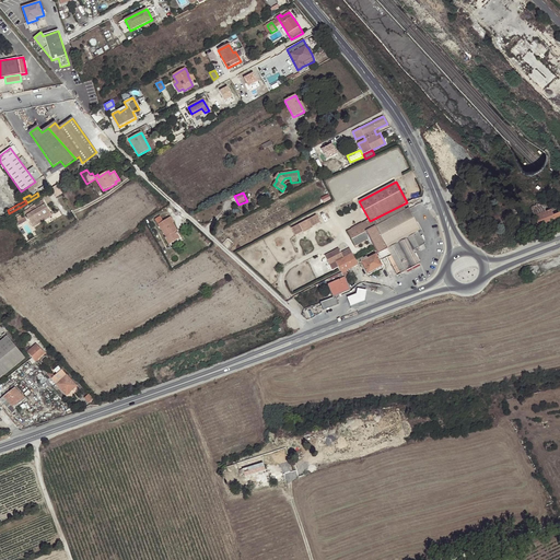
[(48,214),(50,218),(53,216),(45,205),(43,206),(41,201),(30,208),(32,212),(26,216),(32,224),(48,214)]
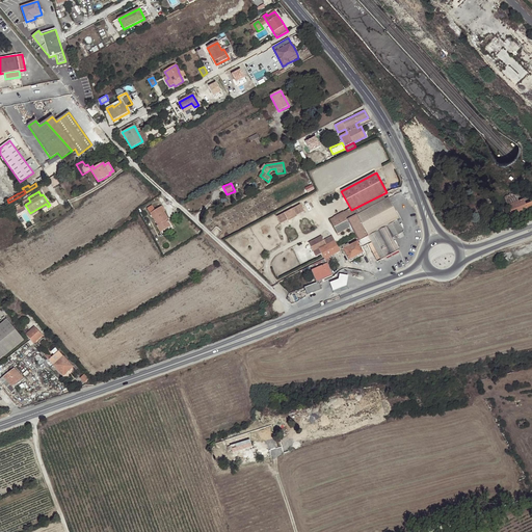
[(357,217),(387,202),(384,196),(388,194),(387,192),(351,210),(349,211),(353,219),(357,217)]
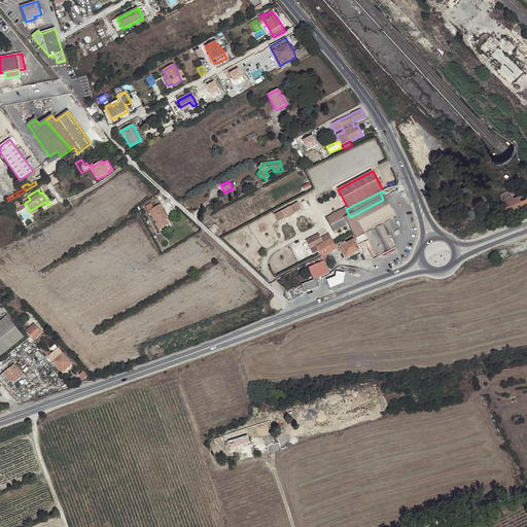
[(504,194),(499,196),(501,200),(503,204),(511,201),(516,211),(526,206),(526,203),(526,201),(521,203),(518,198),(514,200),(512,194),(505,191),(504,192),(504,194)]
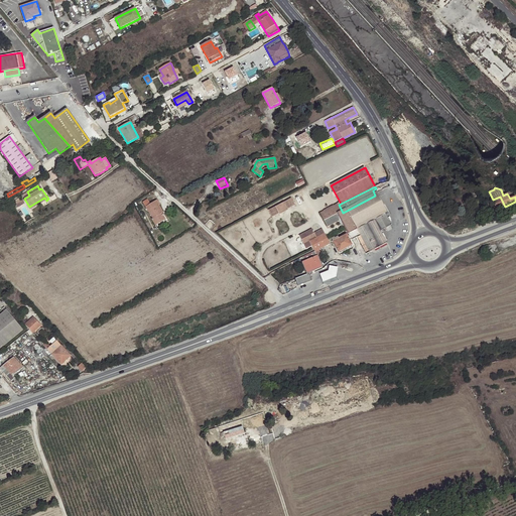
[(477,198),(473,191),(462,199),(467,206),(477,198)]
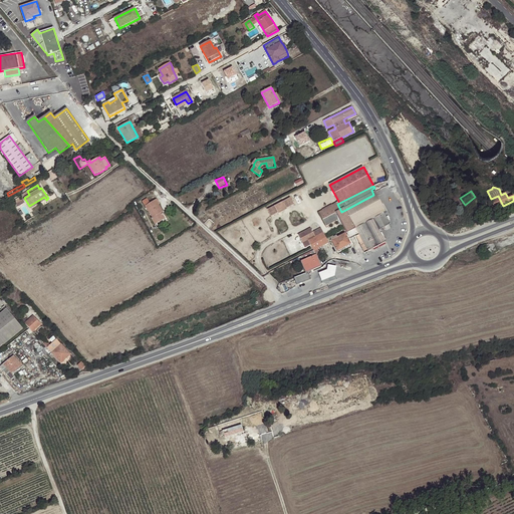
[(383,215),(388,213),(376,193),(373,195),(345,210),(356,230),(383,215)]
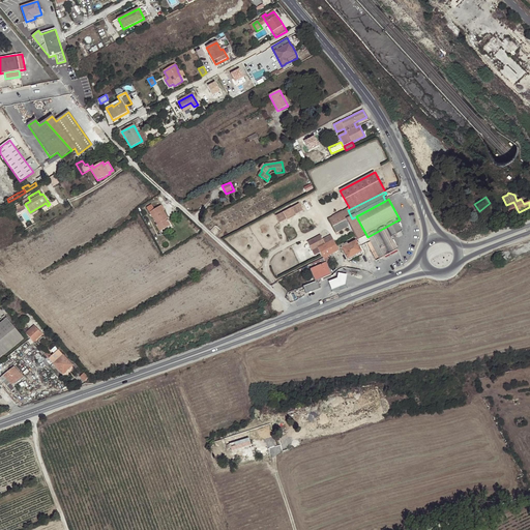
[(18,213),(25,208),(21,202),(13,207),(18,213)]
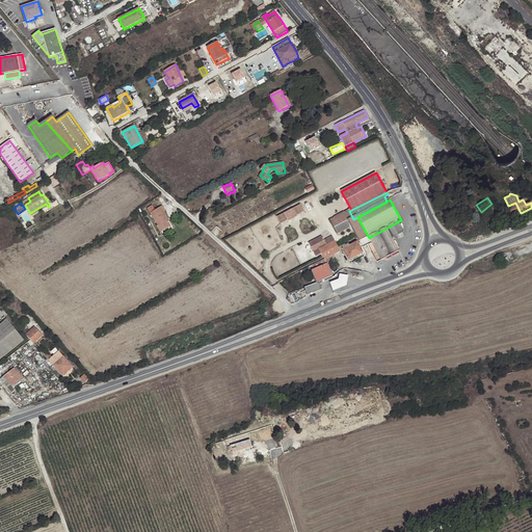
[(515,203),(508,206),(512,217),(521,213),(515,203)]
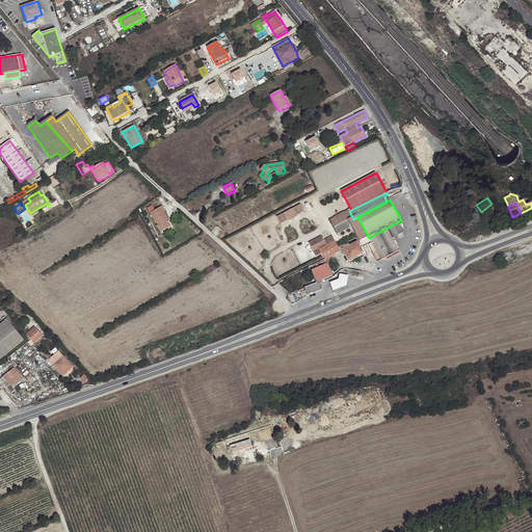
[(32,216),(48,207),(46,204),(30,213),(32,216)]
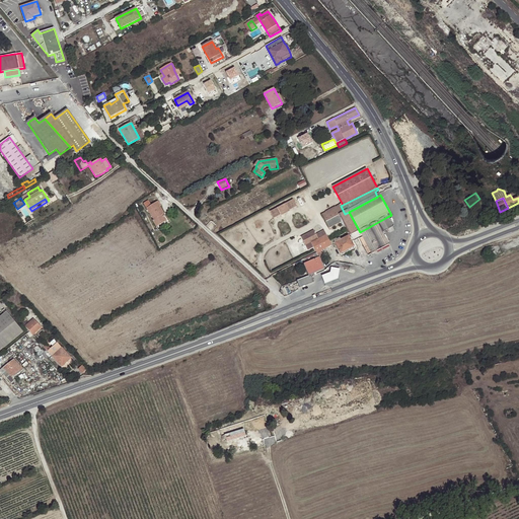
[(271,212),(273,216),(280,212),(282,215),(291,210),(289,207),(296,204),(294,200),(271,212)]
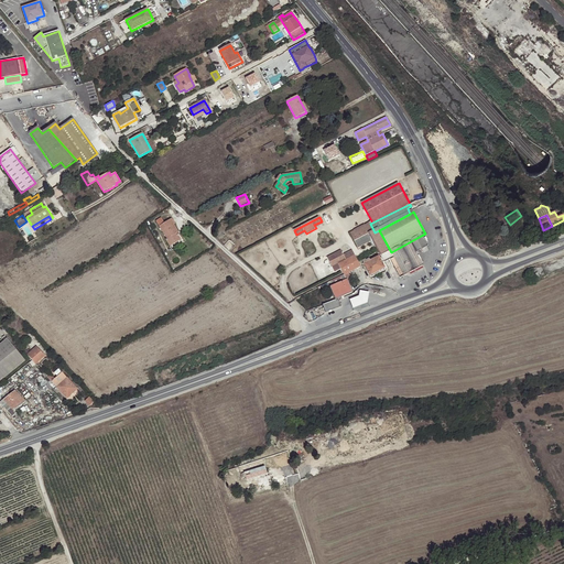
[(175,241),(176,242),(181,240),(177,234),(179,232),(173,225),(175,224),(172,218),(159,226),(167,239),(165,239),(169,245),(175,241)]
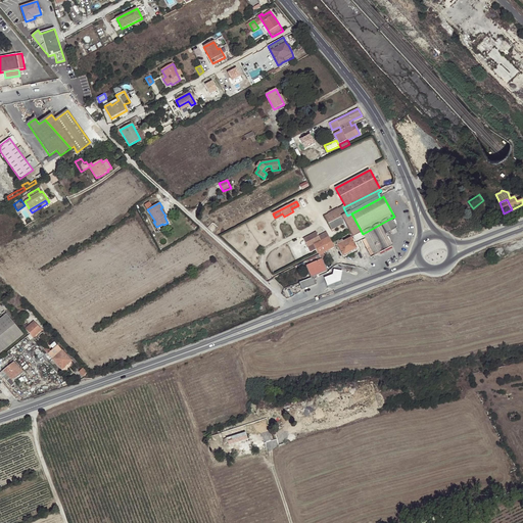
[(347,216),(343,207),(325,217),(329,225),(342,218),(347,216)]
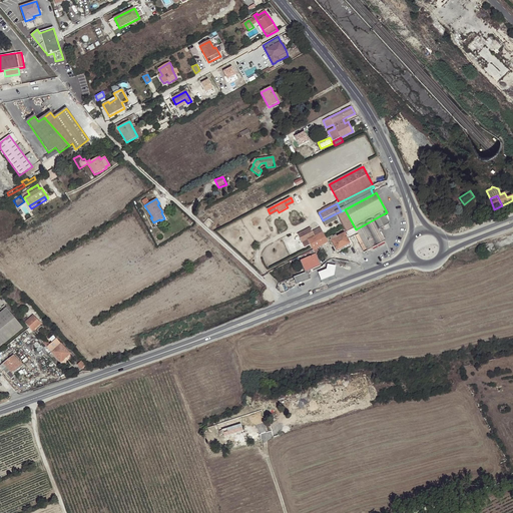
[(348,234),(356,229),(345,209),(341,211),(336,213),(348,234)]
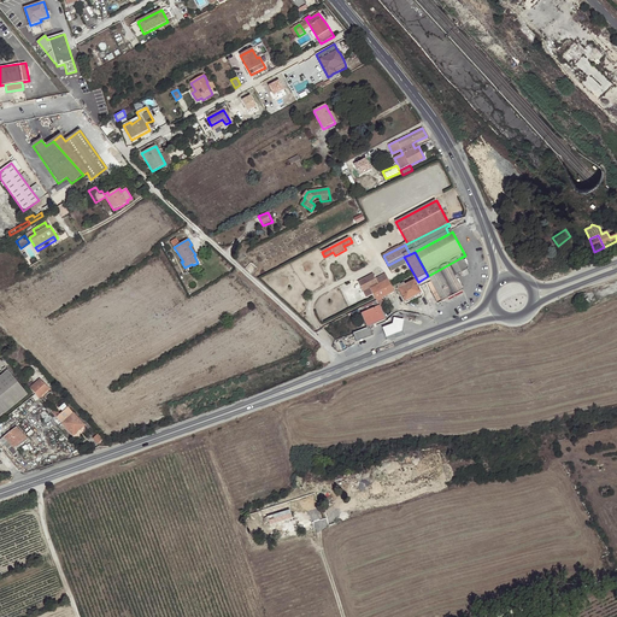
[(427,285),(439,306),(464,292),(456,277),(468,271),(460,258),(428,276),(432,282),(427,285)]
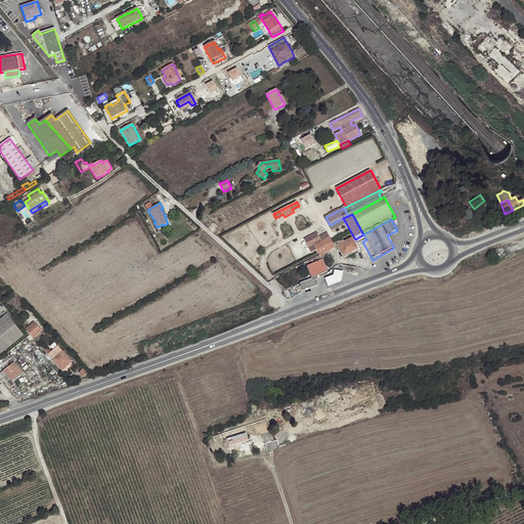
[(321,241),(329,236),(328,233),(319,237),(317,233),(309,237),(314,247),(314,246),(314,245),(321,241)]
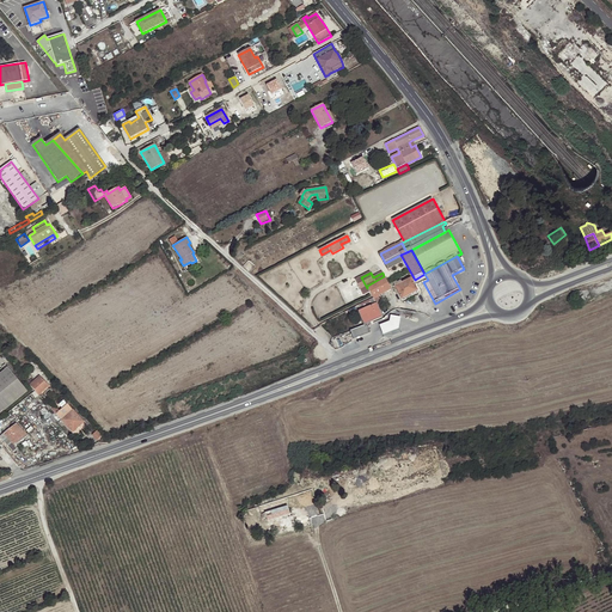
[(428,280),(424,274),(415,280),(418,286),(423,282),(428,280)]
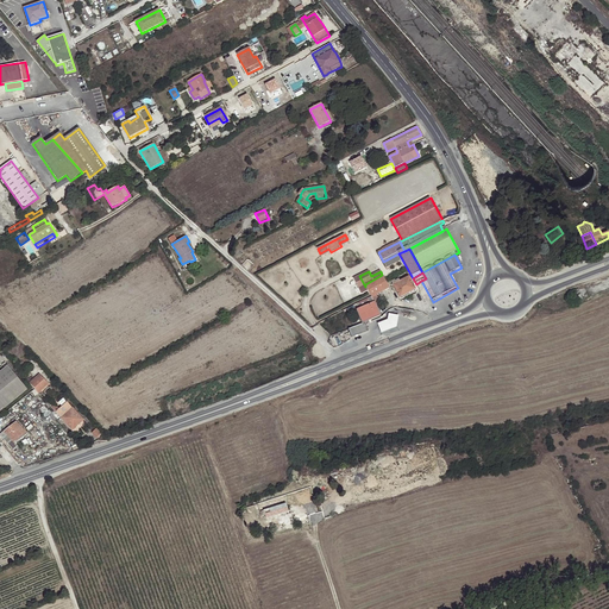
[(374,280),(381,293),(389,288),(382,275),(374,280)]
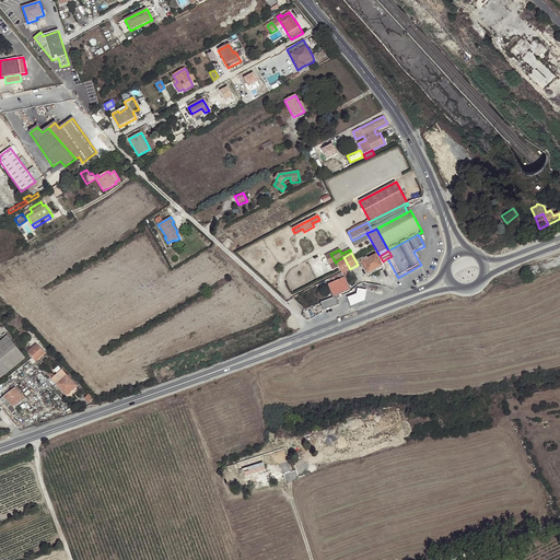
[(360,259),(361,263),(368,273),(382,266),(376,254),(368,258),(366,257),(363,259),(363,258),(360,259)]
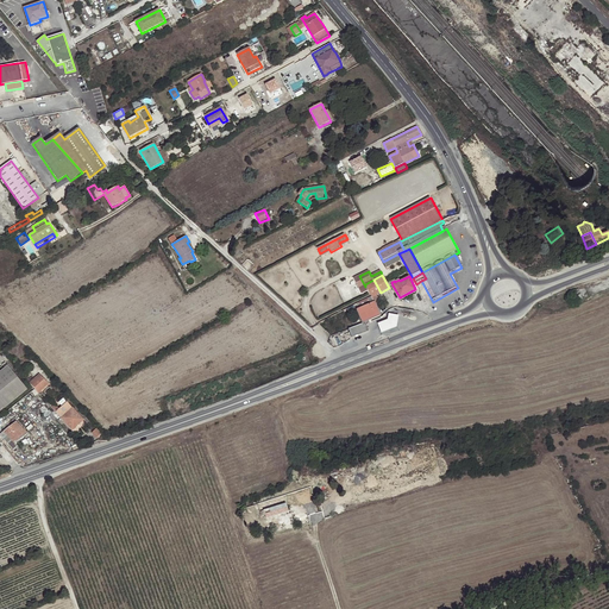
[(365,286),(371,297),(374,301),(378,299),(376,295),(381,293),(374,280),(365,284),(365,286)]
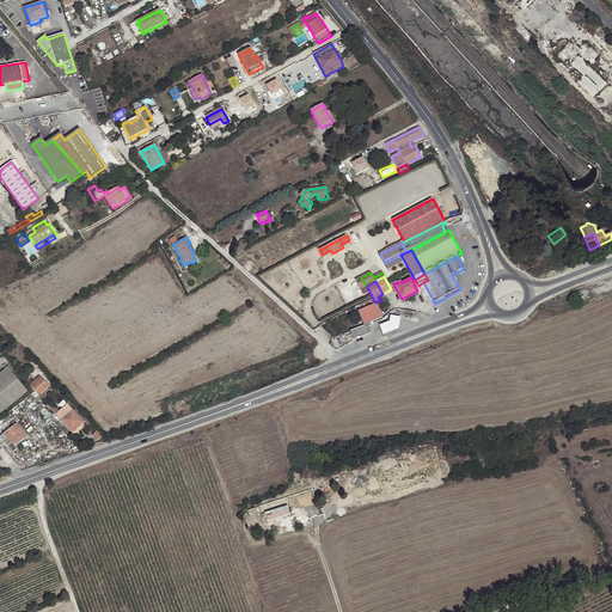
[(606,281),(571,293),(574,299),(575,299),(577,304),(585,301),(583,298),(605,291),(605,288),(607,287),(606,281)]
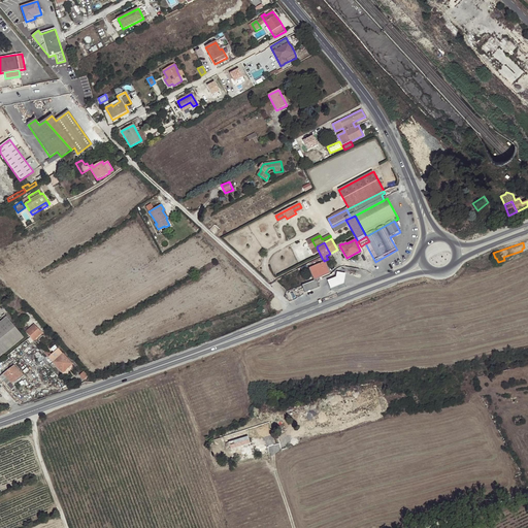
[(309,268),(314,278),(314,279),(330,273),(325,261),(324,261),(309,268)]
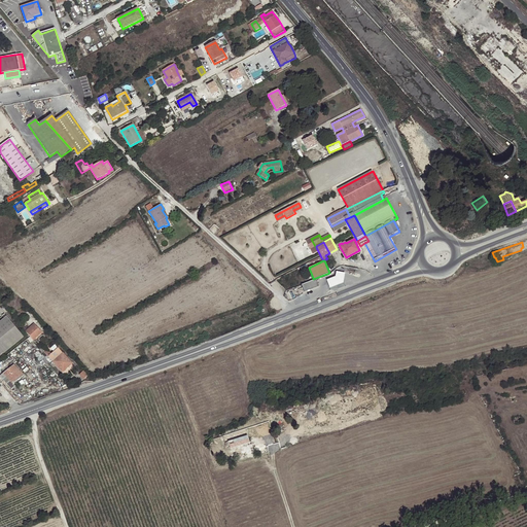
[(347,276),(338,274),(337,279),(328,282),(331,291),(345,286),(347,276)]
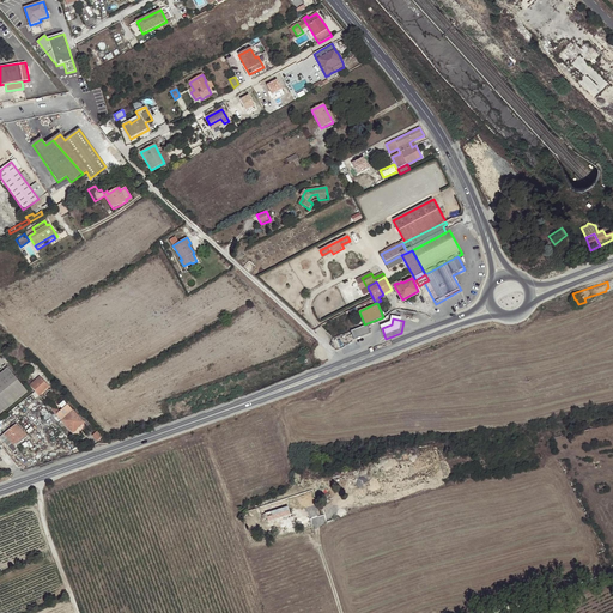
[(365,328),(365,326),(351,332),(353,340),(371,333),(369,327),(365,328)]
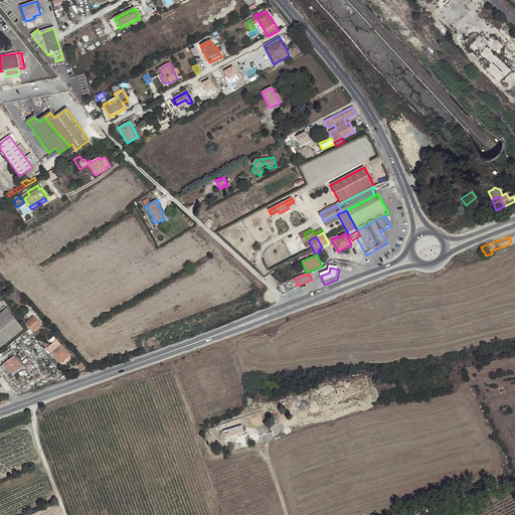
[(0,347),(23,329),(6,309),(0,314),(0,347)]
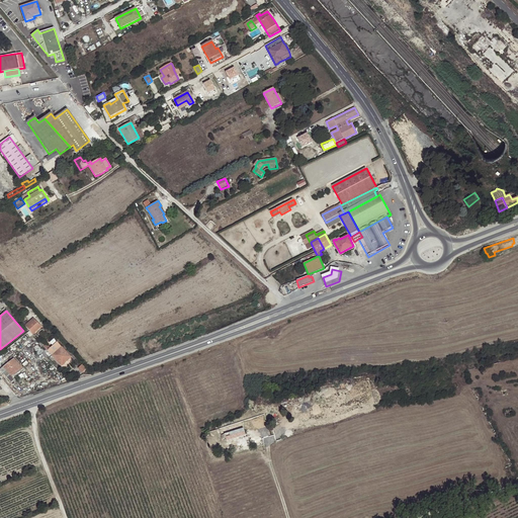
[(41,331),(46,328),(39,321),(34,325),(31,322),(26,325),(30,329),(29,329),(35,336),(39,333),(41,335),(44,333),(41,331)]
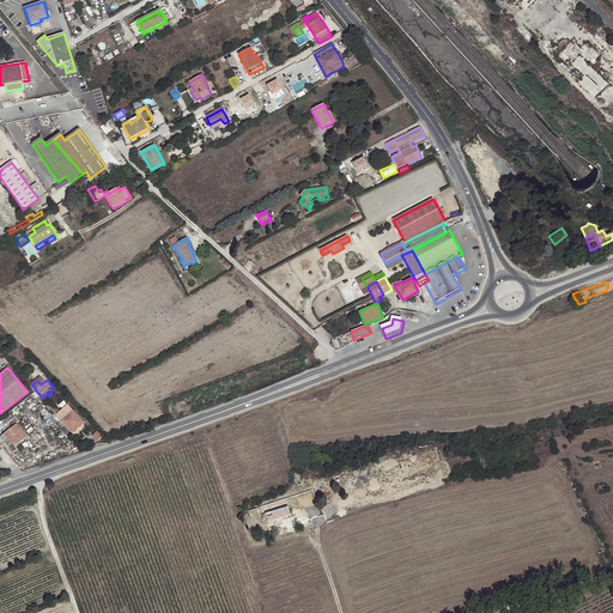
[(59,392),(54,388),(49,392),(52,394),(55,398),(60,394),(58,393),(59,392)]
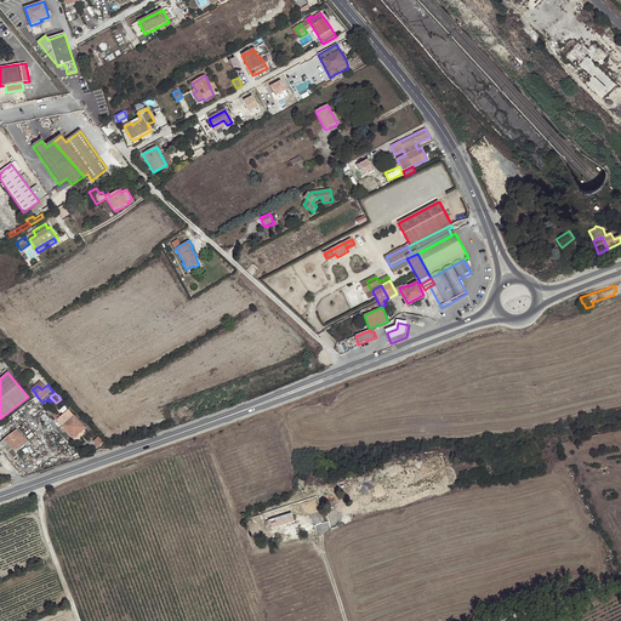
[(53,416),(62,426),(73,439),(85,428),(68,410),(61,417),(57,412),(53,416)]
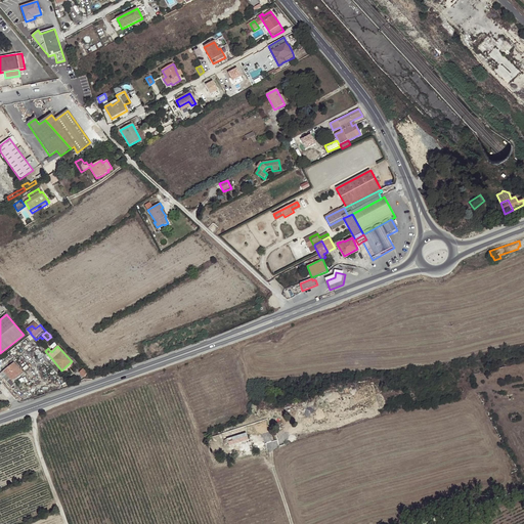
[(12,382),(24,373),(14,361),(3,370),(12,382)]
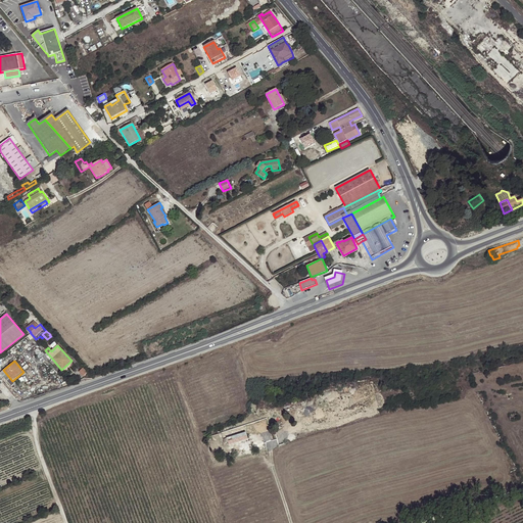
[(83,376),(87,373),(83,368),(79,372),(83,376)]
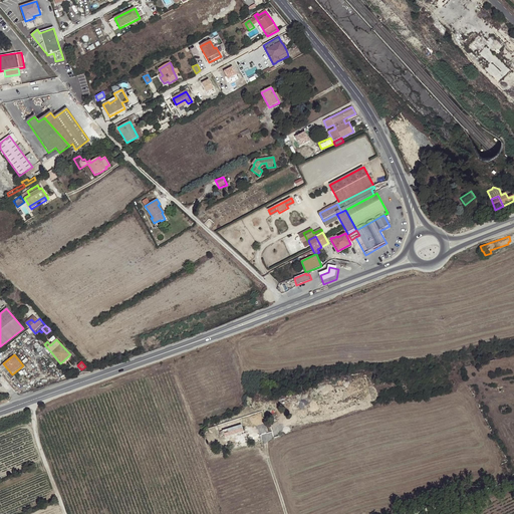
[(243,432),(241,425),(223,431),(220,432),(220,436),(224,435),(225,438),(243,432)]
